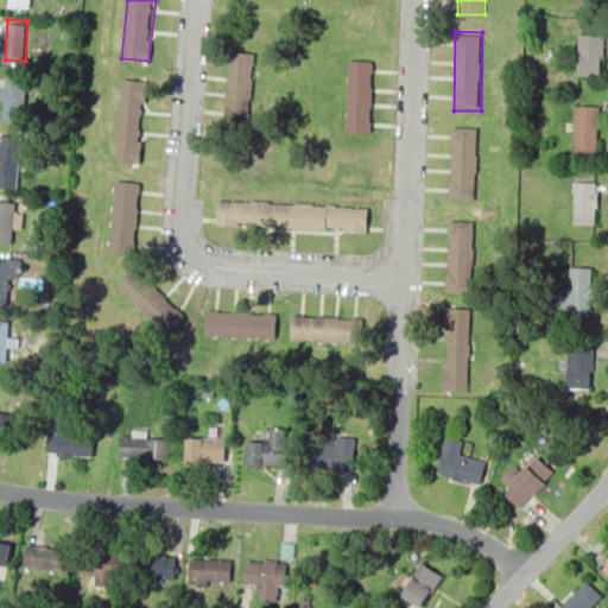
[(607,35),(607,78),(581,78),(582,35),(607,35)]
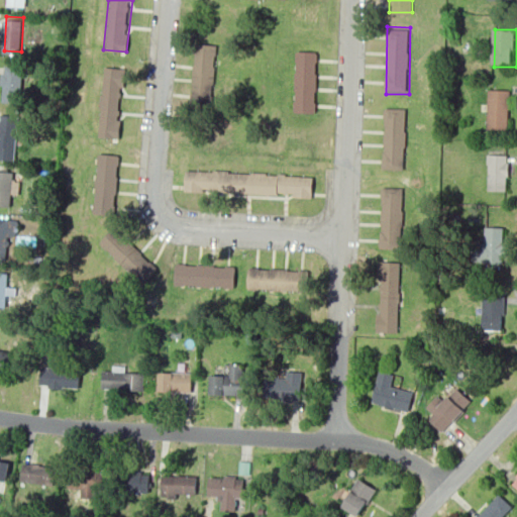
[(215,111),(192,111),(193,43),(217,43),(215,111)]
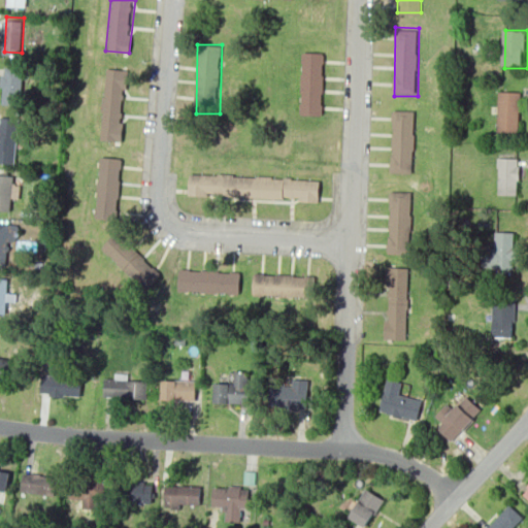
[(328,118),(304,117),(305,48),(329,48),(328,118)]
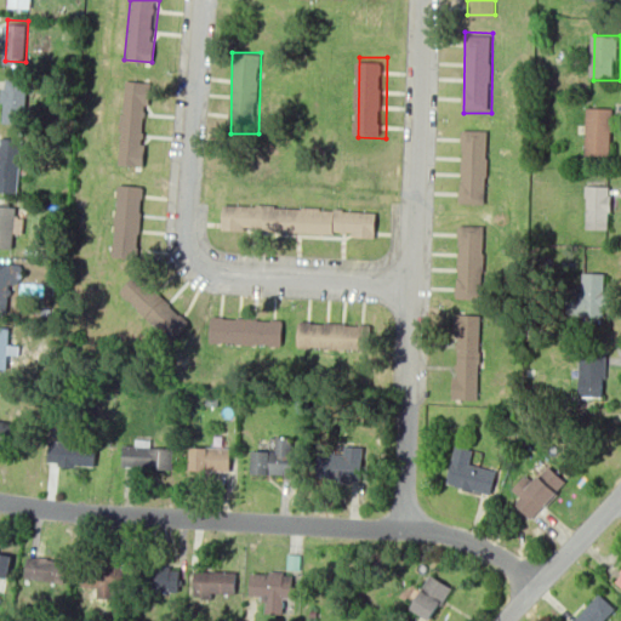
[(9,77),(30,78),(27,125),(5,123),(9,77)]
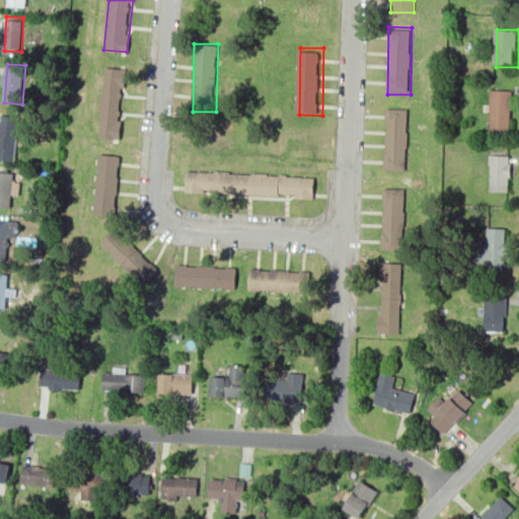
[(123,141),(99,138),(107,71),(131,73),(123,141)]
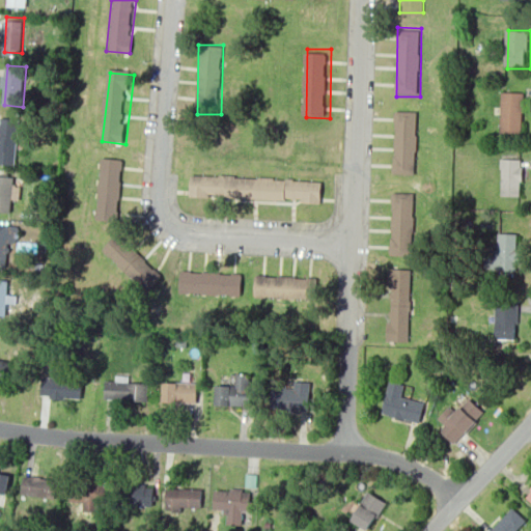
[(502,93),(521,94),(521,134),(502,134),(502,93)]
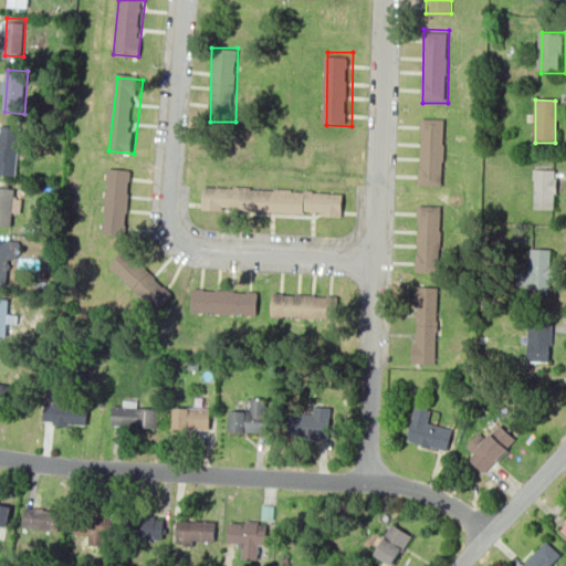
[(441,178),(420,178),(421,117),(442,117),(441,178)]
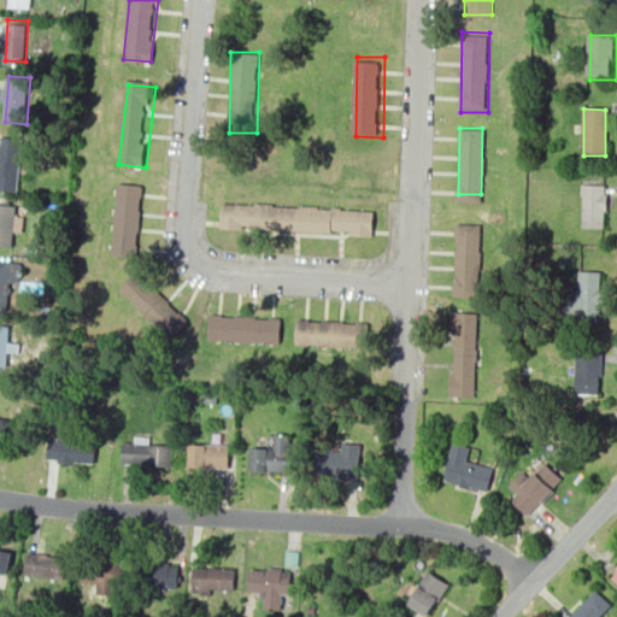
[(23,191),(0,189),(0,134),(24,135),(23,191)]
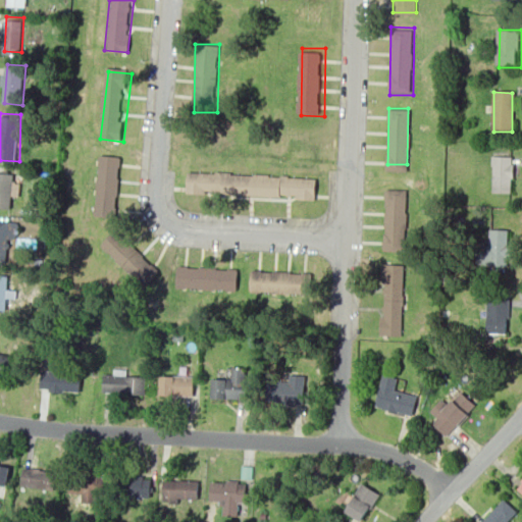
[(493,155),(512,156),(512,195),(493,195),(493,155)]
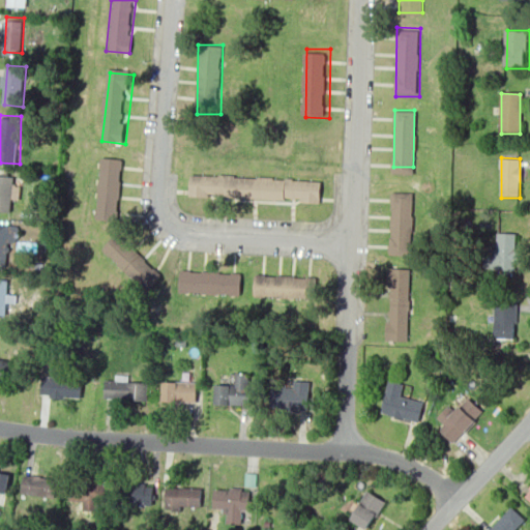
[(114,219),(95,217),(100,170),(119,172),(114,219)]
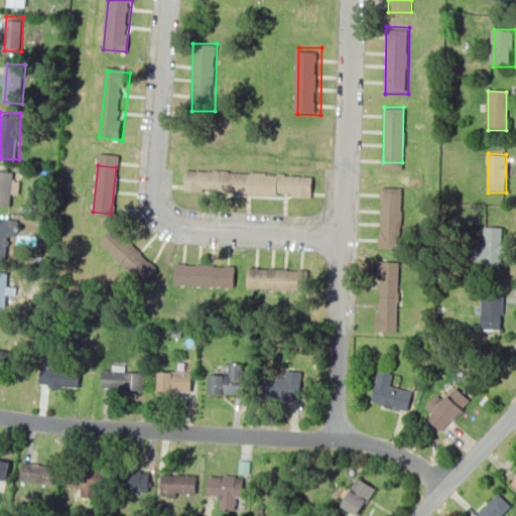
[(314,200),(186,191),(188,166),(316,174),(314,200)]
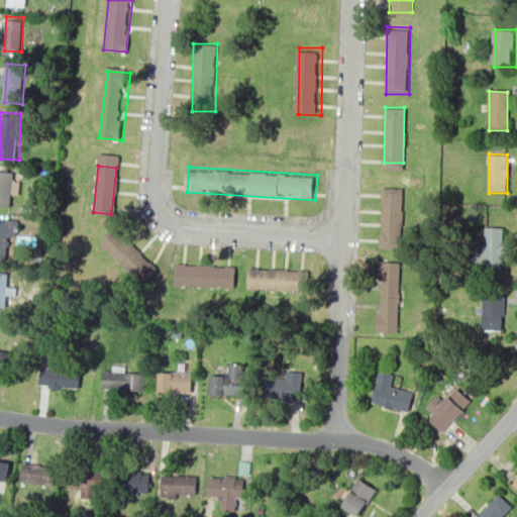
[(0,207),(13,208),(15,174),(0,173),(0,207)]
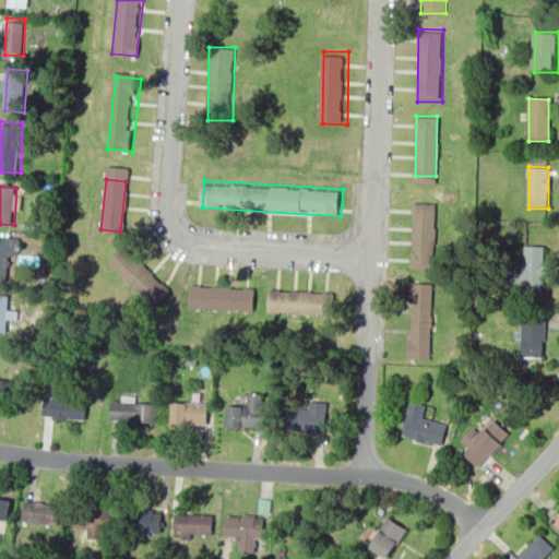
[(437,268),(412,266),(413,194),(438,194),(437,268)]
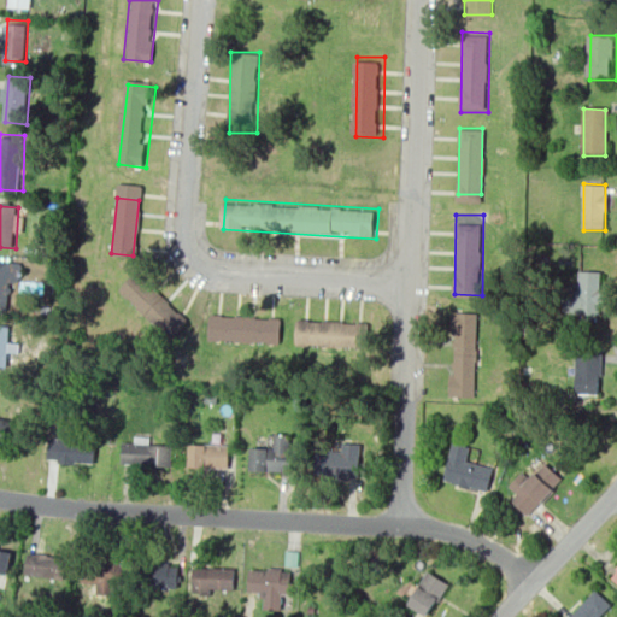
[(0,301),(10,303),(13,262),(0,260),(0,301)]
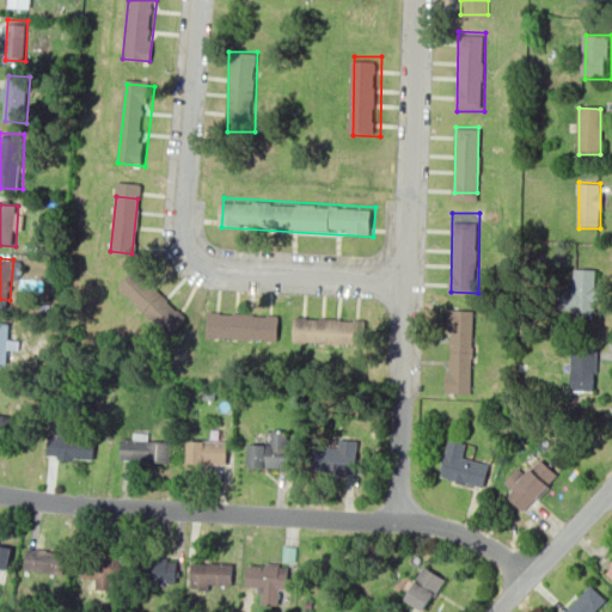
[(600,269),(600,313),(575,313),(575,269),(600,269)]
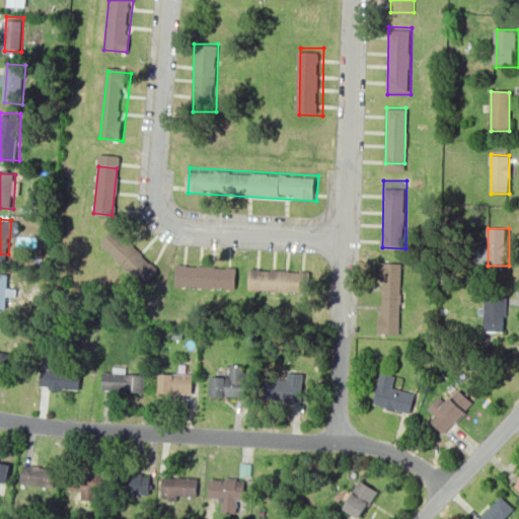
[(159,267),(147,281),(103,245),(116,231),(159,267)]
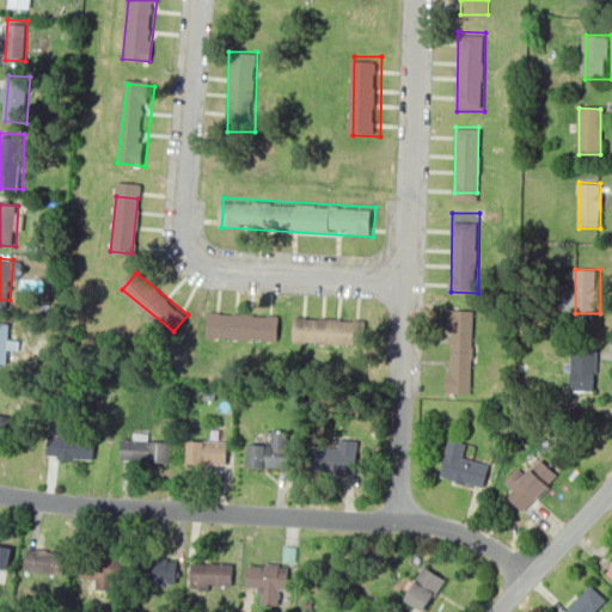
[(477,393),(451,393),(451,307),(477,307),(477,393)]
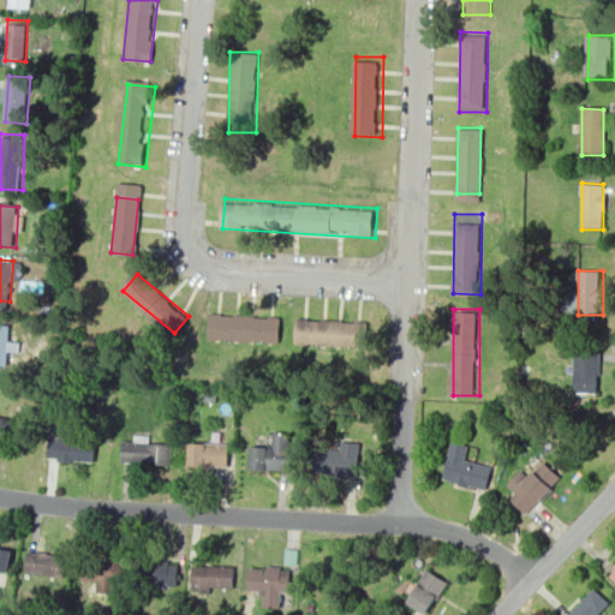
[(0,357),(6,358),(10,317),(0,316),(0,357)]
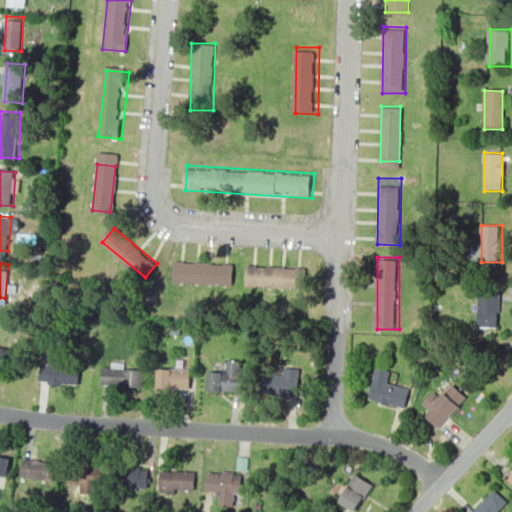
[(230,265),(229,284),(174,281),(175,263),(230,265)]
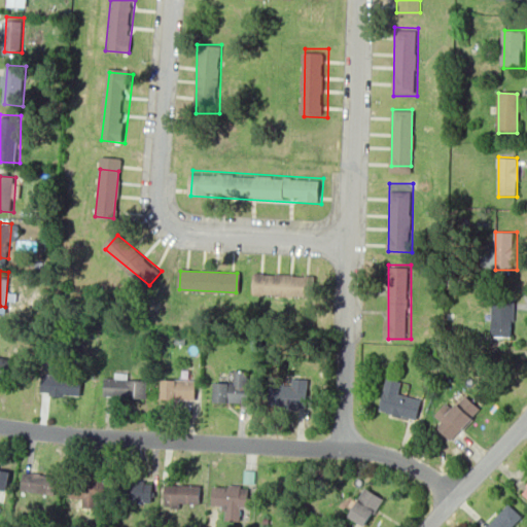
[(316,278),(315,297),(258,294),(259,275),(316,278)]
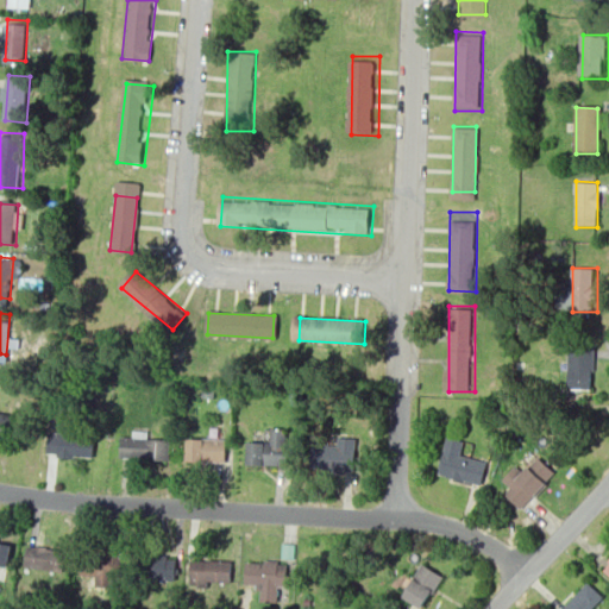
[(573,344),(596,344),(595,390),(573,389),(573,344)]
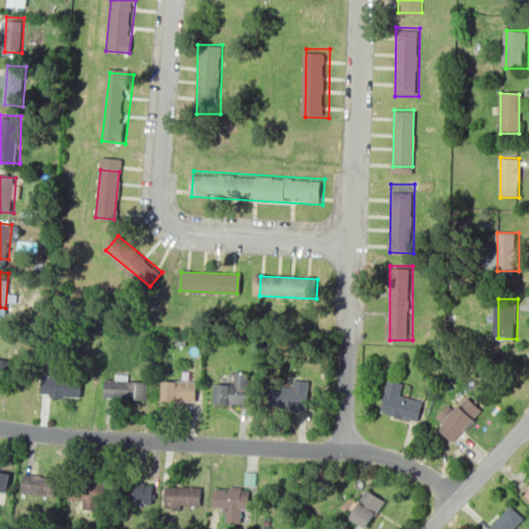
[(5,383),(0,382),(0,355),(9,358),(5,383)]
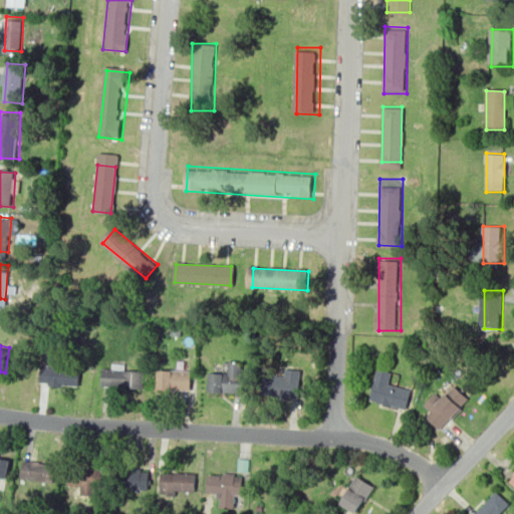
[(76,365),(43,362),(41,379),(75,382),(76,365)]
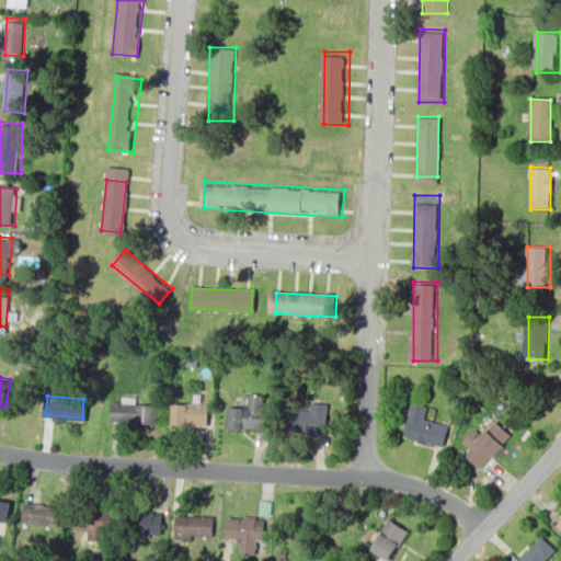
[(153,402),(116,399),(115,418),(151,421),(153,402)]
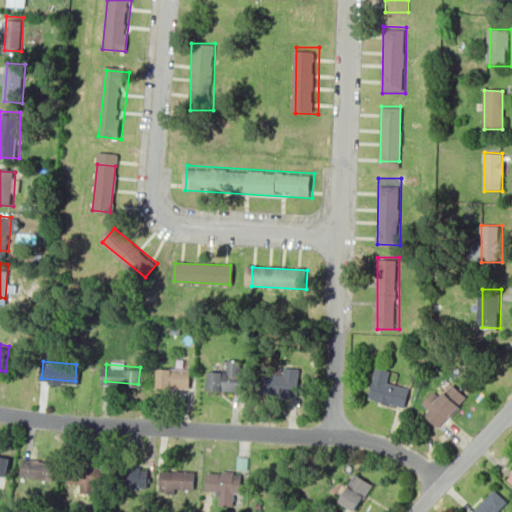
[(302,395),(274,395),(274,367),(302,367),(302,395)]
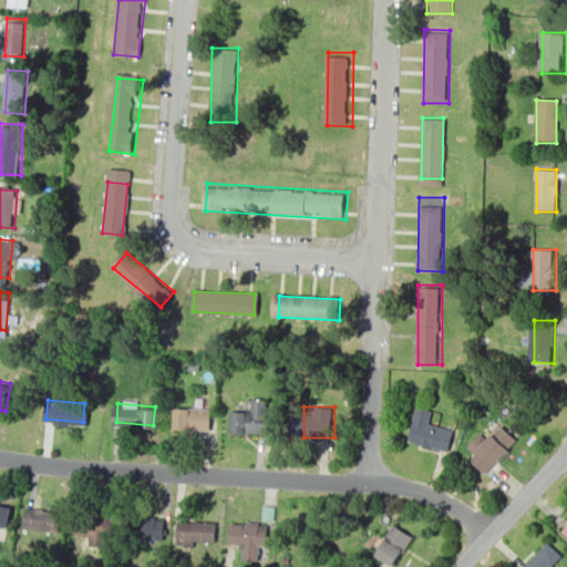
[(269,436),(230,434),(233,408),(253,409),(251,423),(270,424),(269,436)]
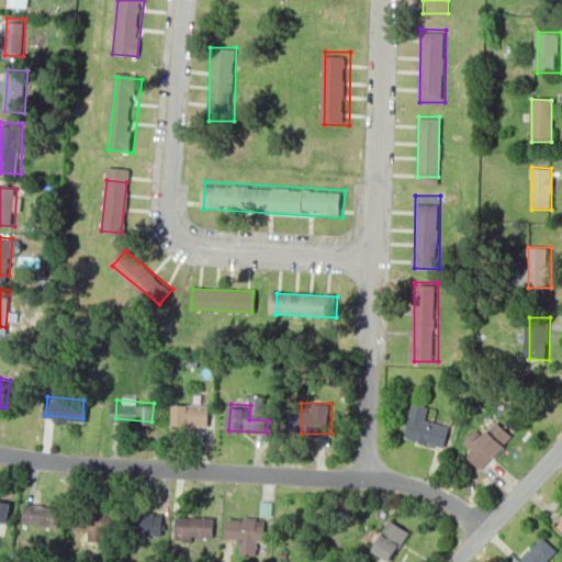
[(448,449),(403,437),(412,404),(434,409),(430,422),(453,427),(448,449)]
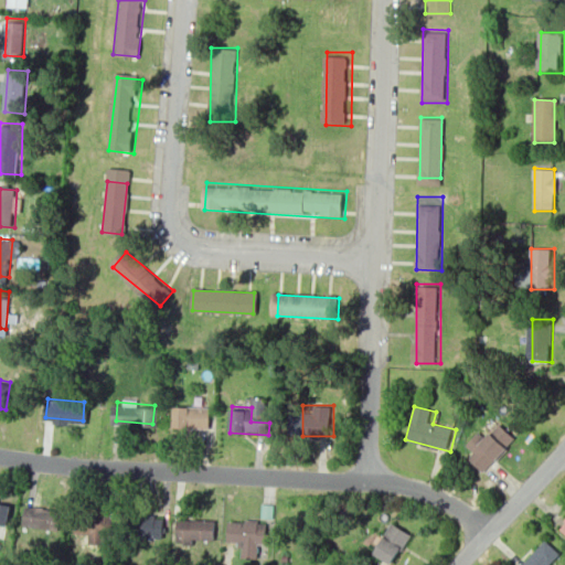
[(219,411),(181,407),(179,426),(216,429),(219,411)]
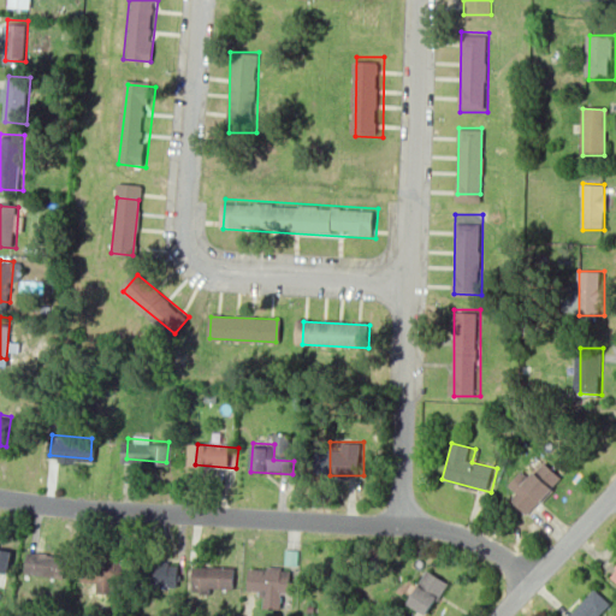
[(517,503),(525,495),(513,484),(526,469),(533,475),(546,460),(568,479),(534,517),(517,503)]
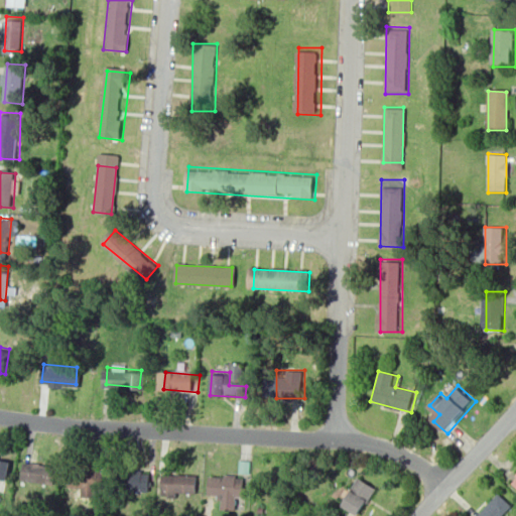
[(0,479),(0,460),(12,463),(9,481),(0,479)]
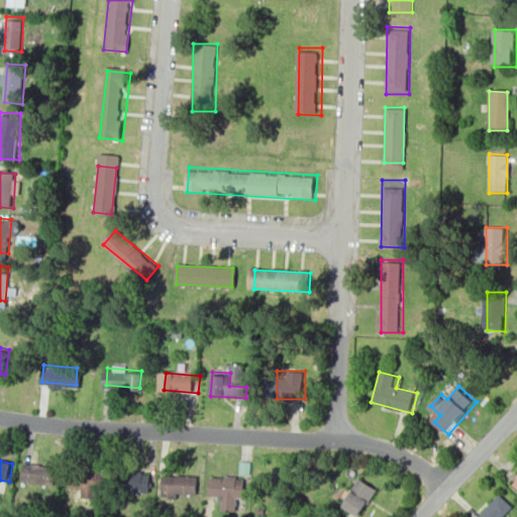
[(21,481),(54,484),(55,469),(22,466),(21,481)]
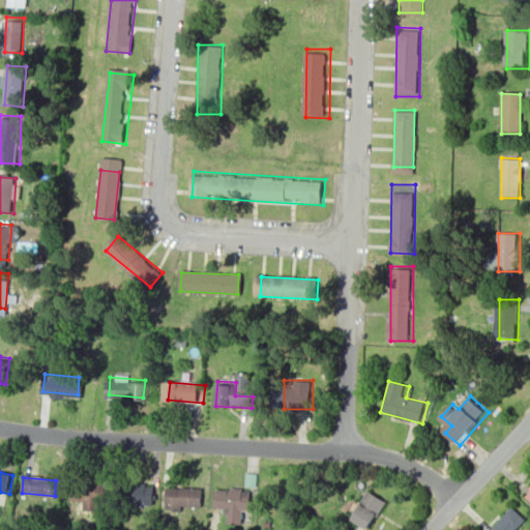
[(64,497),(65,477),(105,480),(104,499),(64,497)]
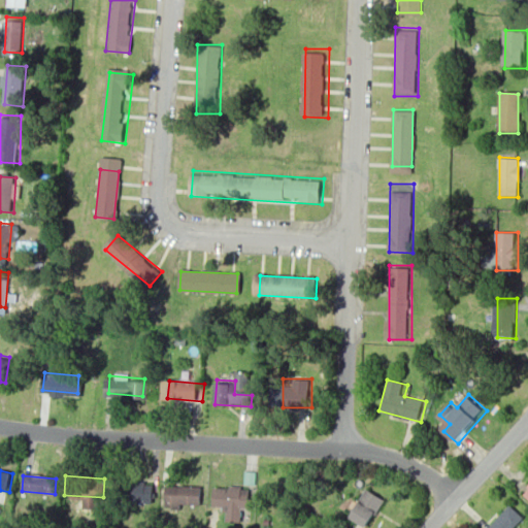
[(116,498),(117,480),(156,482),(155,501),(116,498)]
